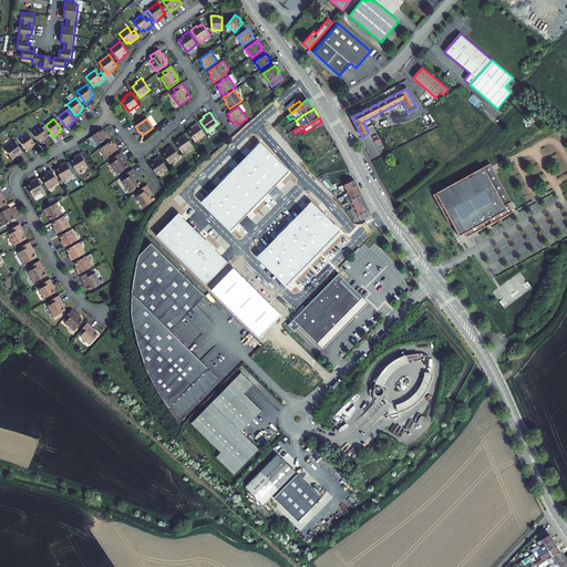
[(192,129),(187,132),(195,142),(205,135),(196,123),(191,127),(192,129)]
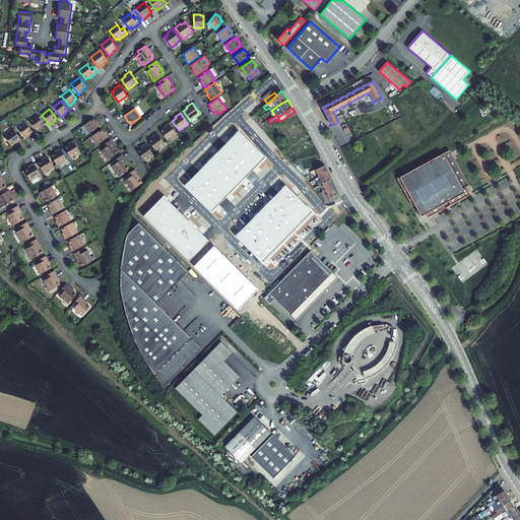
[(42,127),(45,125),(38,115),(29,121),(38,132),(43,128),(42,127)]
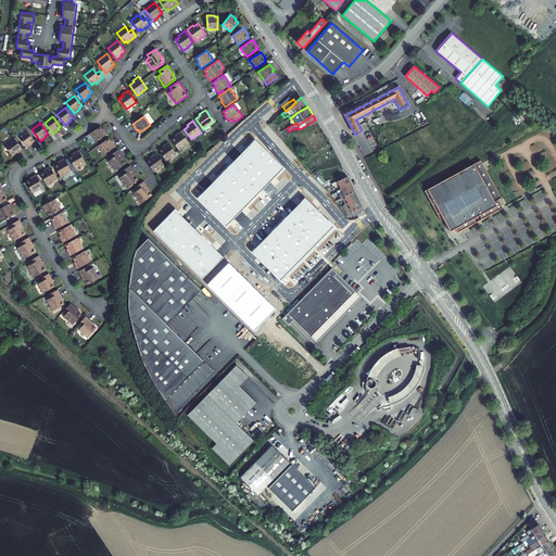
[(102,129),(100,126),(87,136),(92,144),(96,141),(96,142),(108,135),(103,128),(102,129)]
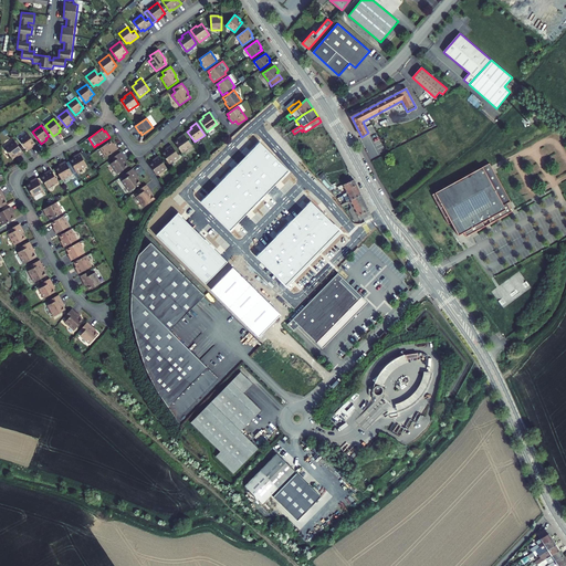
[(32,146),(35,144),(28,133),(19,139),(28,152),(33,147),(32,146)]
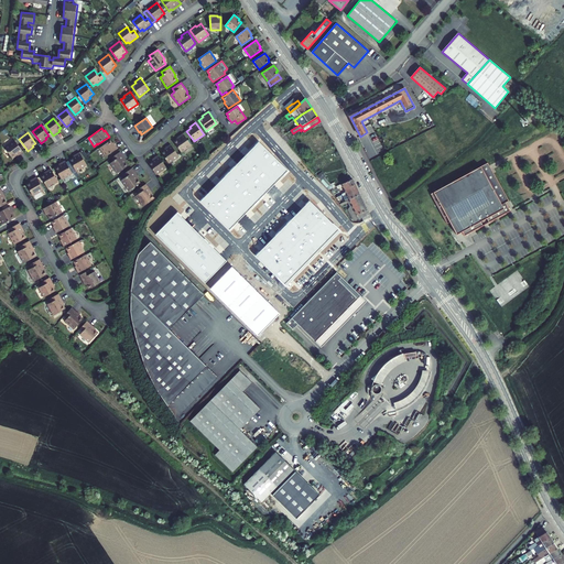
[(177,139),(174,142),(182,152),(192,145),(183,133),(177,138),(177,139)]
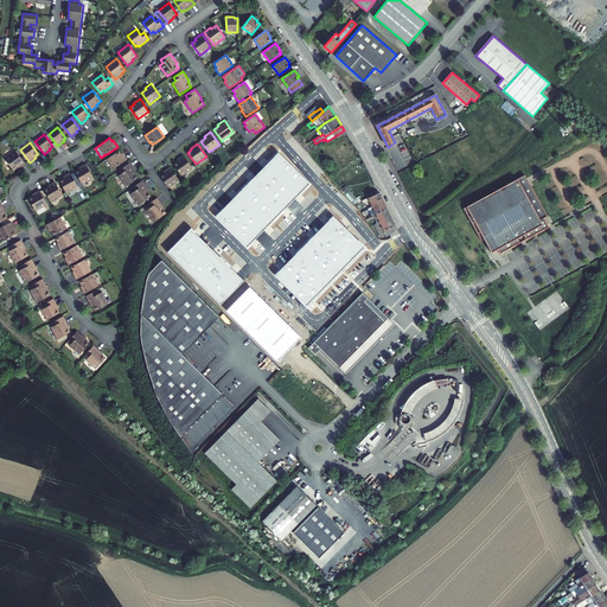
[(19,168),(25,164),(16,151),(5,159),(13,171),(18,167),(19,168)]
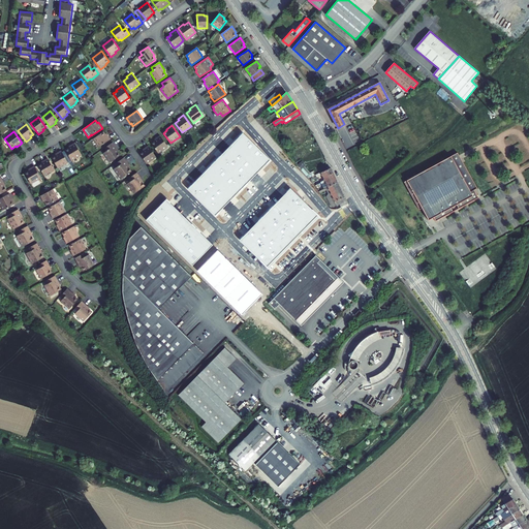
[(105,134),(103,131),(93,138),(99,147),(111,139),(106,133),(105,134)]
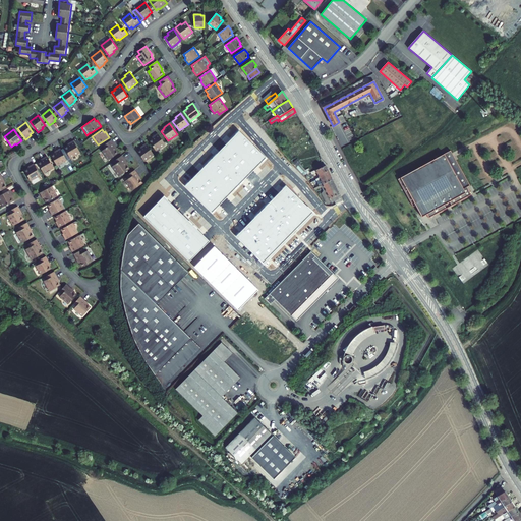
[(266,158),(239,131),(185,186),(212,213),(266,158)]
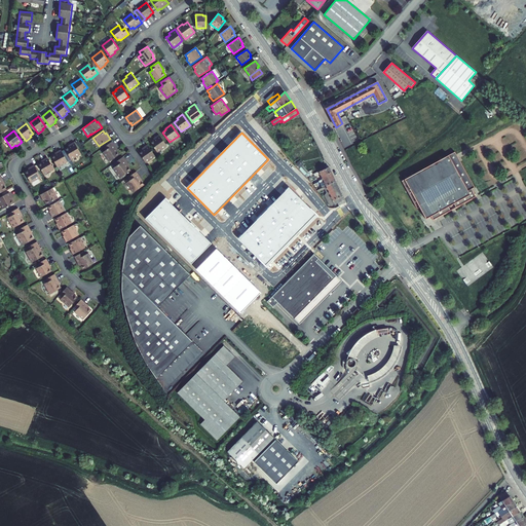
[(154,140),(150,142),(157,152),(166,146),(159,135),(153,139),(154,140)]
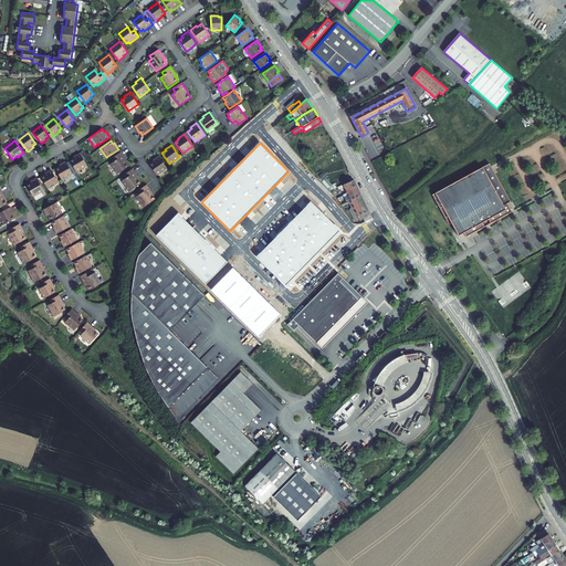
[(70,160),(76,171),(87,166),(80,153),(73,156),(74,158),(70,160)]
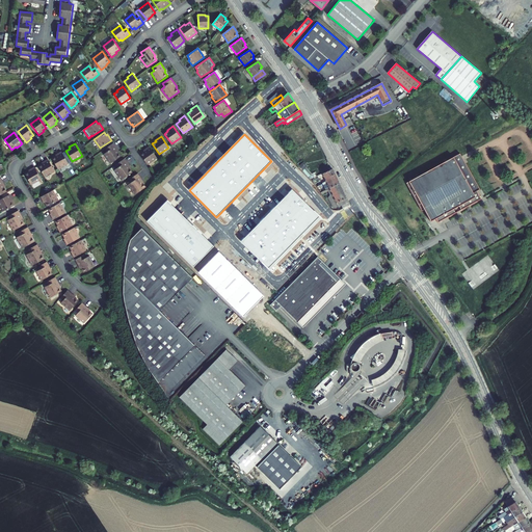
[(120,152),(113,143),(105,149),(107,152),(104,154),(110,163),(121,156),(118,153),(120,152)]
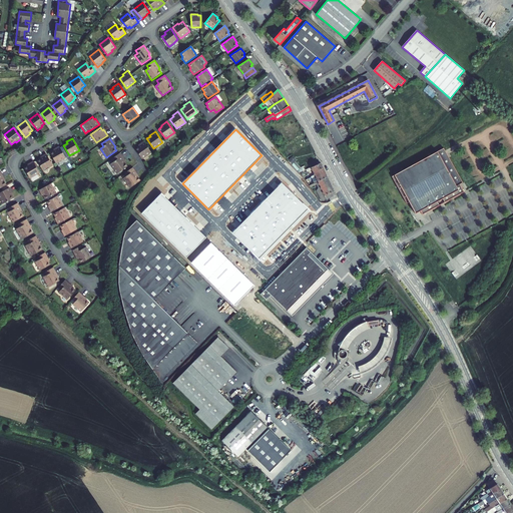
[(139,146),(135,148),(141,157),(142,158),(151,152),(143,141),(138,145),(139,146)]
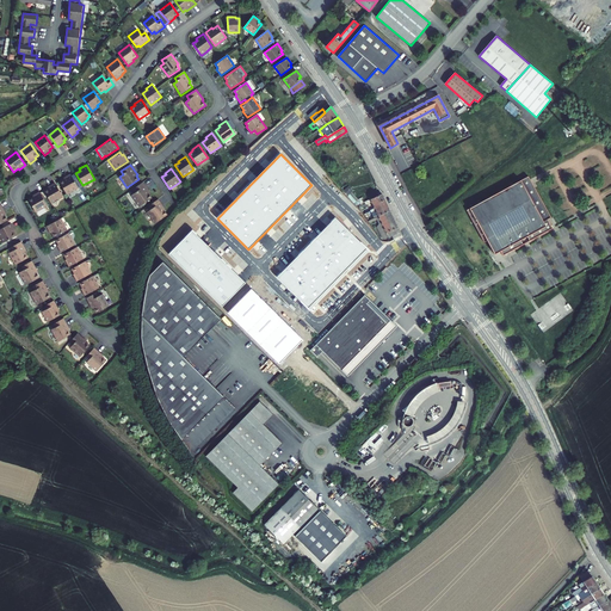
[(60,181),(67,195),(79,187),(71,174),(63,178),(65,179),(60,181)]
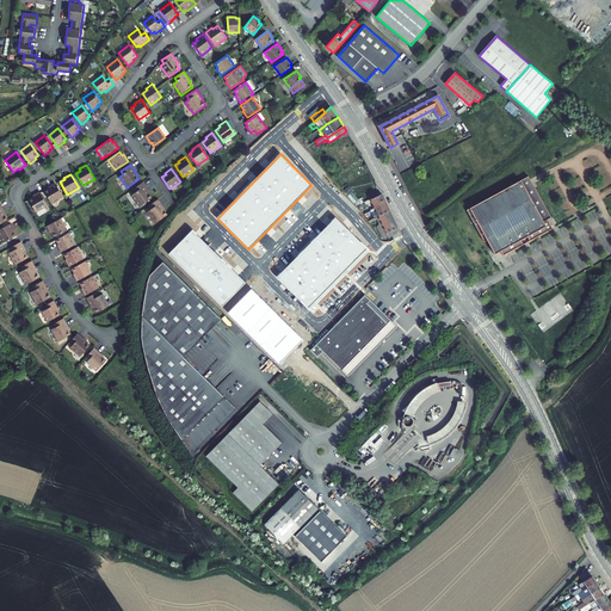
[(529,176),(467,210),(485,242),(487,240),(494,254),(500,251),(503,255),(523,245),(520,240),(528,236),(529,235),(531,240),(553,228),(548,220),(550,217),(529,176)]
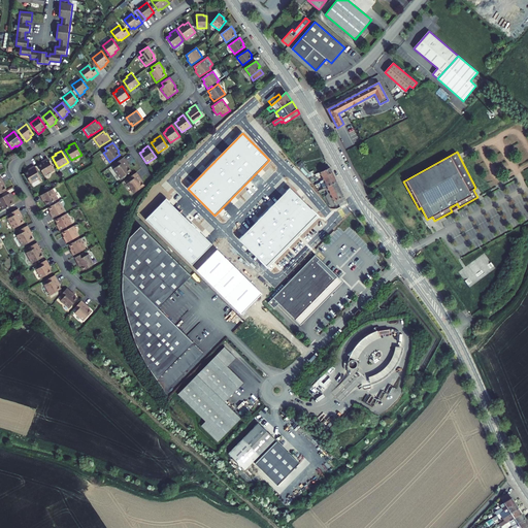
[(38,165),(44,175),(55,170),(47,158),(41,161),(42,163),(38,165)]
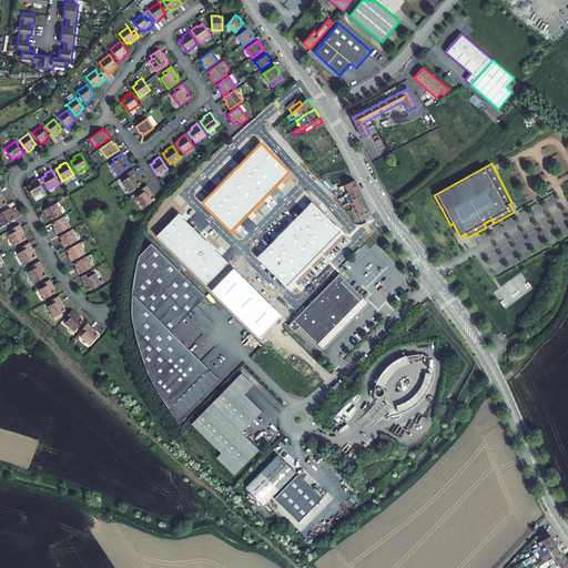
[(139,179),(132,170),(123,176),(125,179),(122,182),(130,192),(141,184),(138,180),(139,179)]
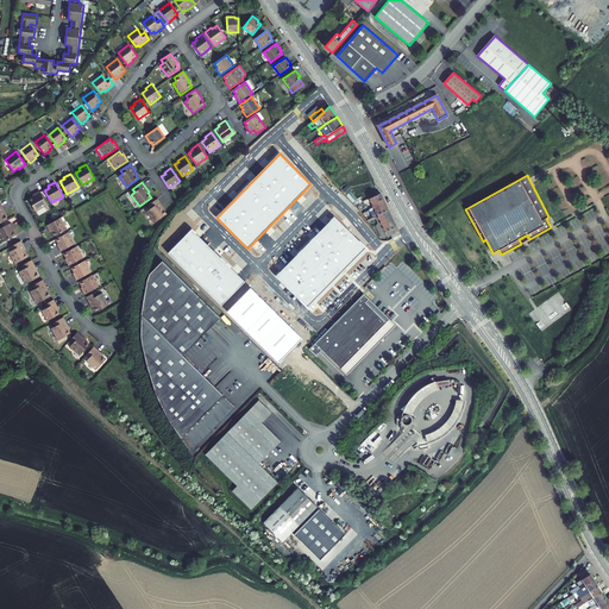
[(29,199),(36,212),(48,205),(39,192),(32,195),(33,196),(29,199)]
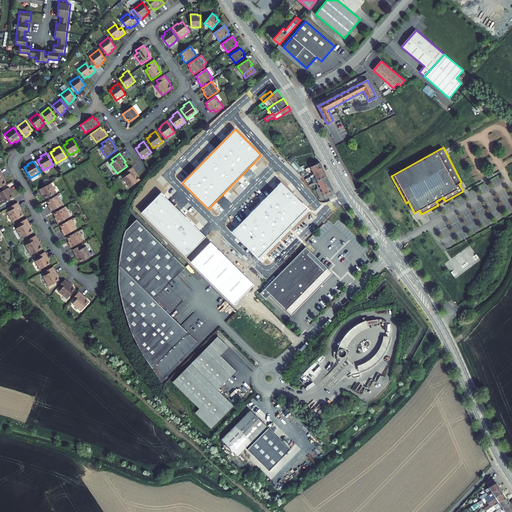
[(320,162),(310,167),(314,174),(310,176),(312,178),(320,174),(317,170),(322,167),(320,162)]
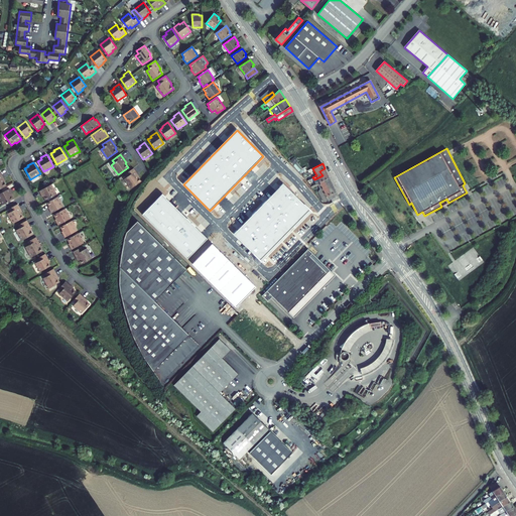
[(139,176),(133,168),(125,174),(127,177),(124,179),(131,188),(141,181),(138,177),(139,176)]
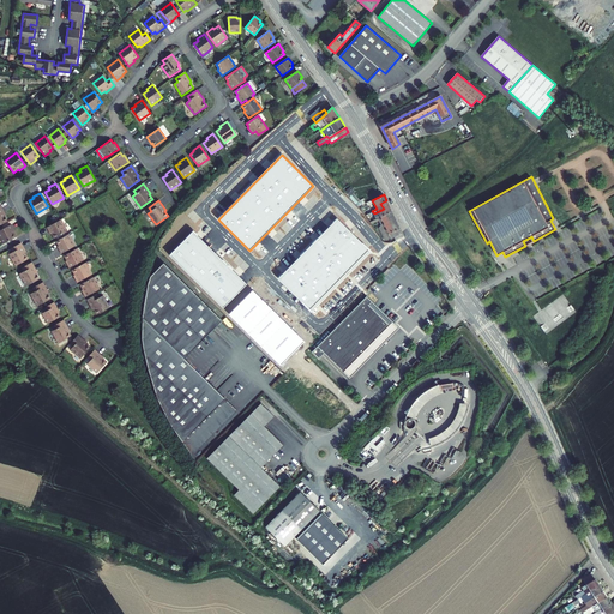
[(392,212),(386,200),(380,204),(384,209),(374,214),(377,220),(378,218),(380,217),(392,212)]
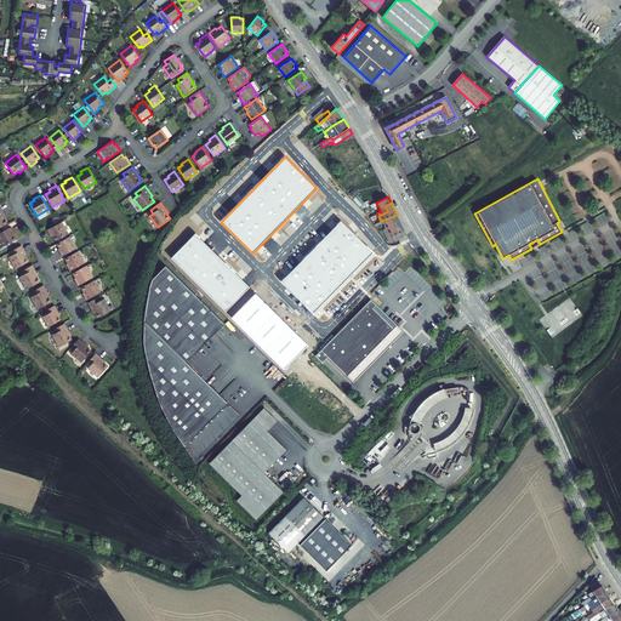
[(386,233),(391,243),(394,241),(396,241),(399,240),(400,243),(409,239),(406,233),(397,215),(385,220),(391,232),(386,233)]
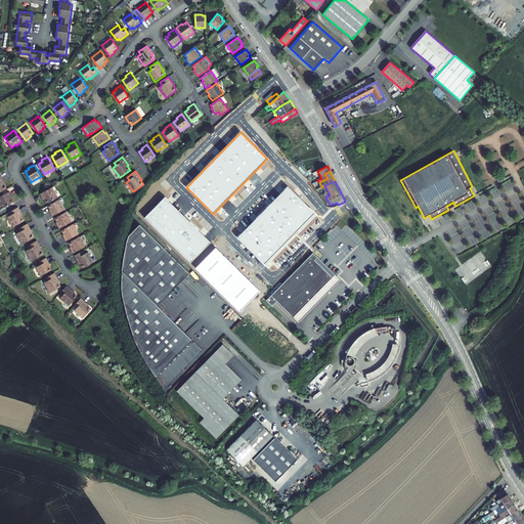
[(52,187),(40,194),(43,200),(44,200),(47,204),(57,198),(52,187)]
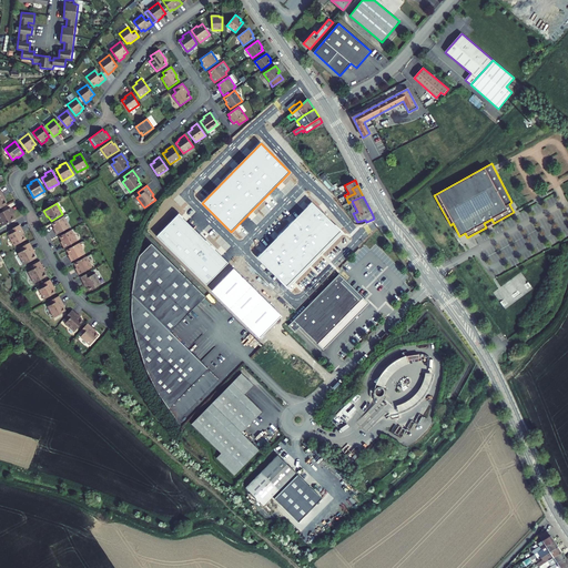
[(342,231),(312,203),(257,259),(287,287),(342,231)]
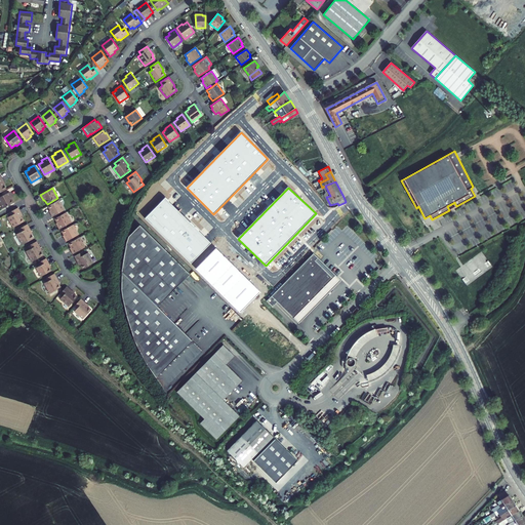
[(0,197),(0,203),(3,208),(13,203),(11,199),(12,198),(9,192),(0,197)]
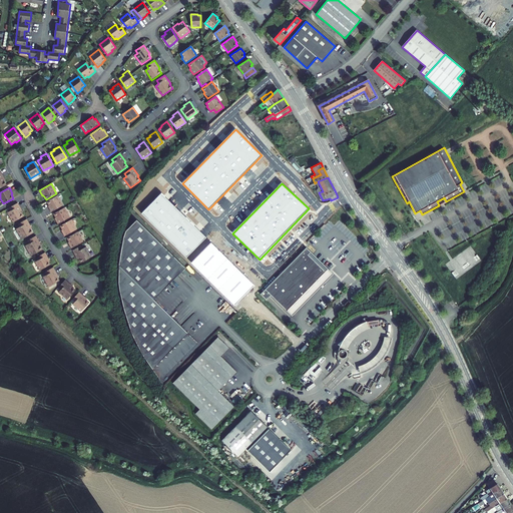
[(161,193),(141,213),(186,258),(206,237),(161,193)]
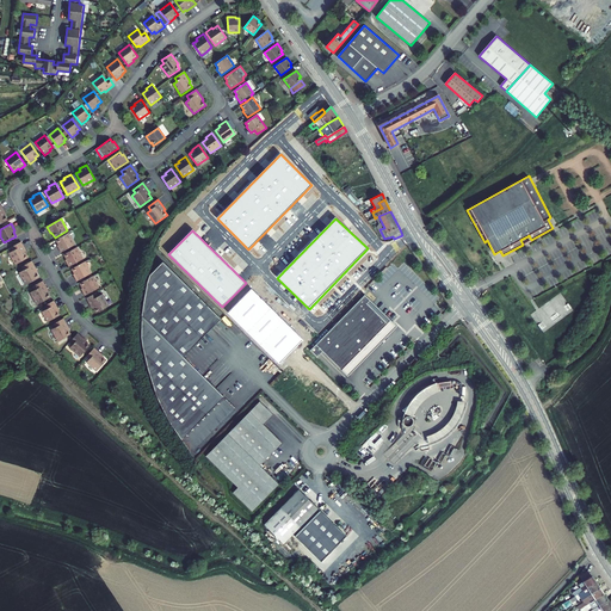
[(75,245),(68,233),(56,240),(59,245),(57,246),(61,252),(75,245)]
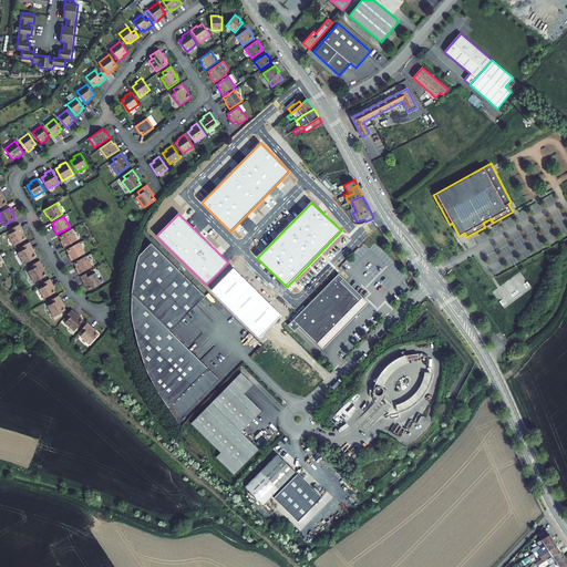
[(20,224),(10,229),(12,233),(9,235),(14,246),(27,239),(23,235),(26,234),(20,224)]
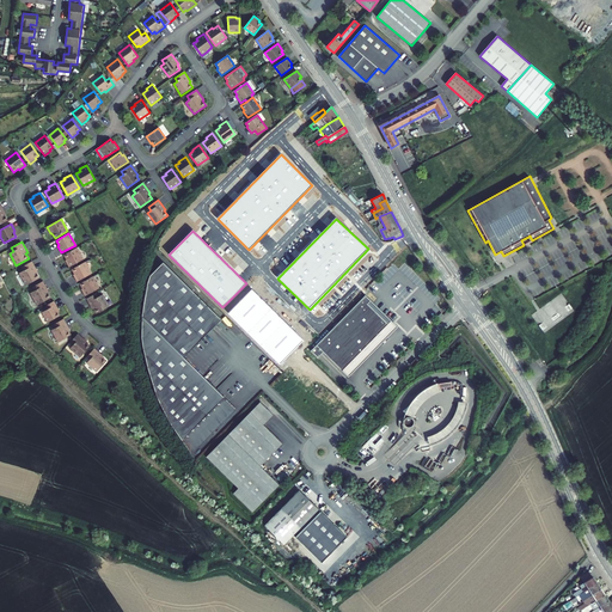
[(84,259),(77,248),(63,255),(67,259),(66,261),(69,267),(84,259)]
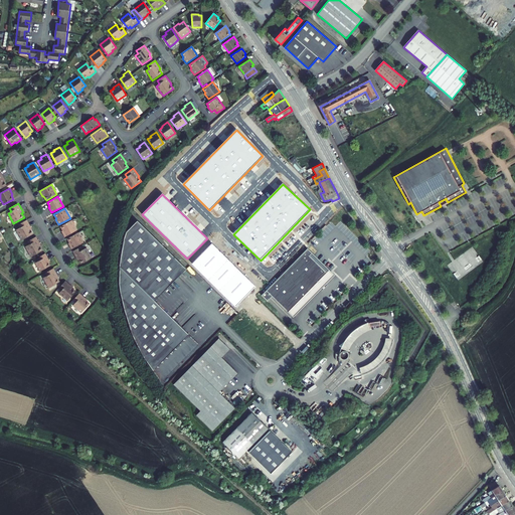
[(32,228),(27,220),(18,224),(20,227),(16,229),(22,240),(33,234),(30,229),(32,228)]
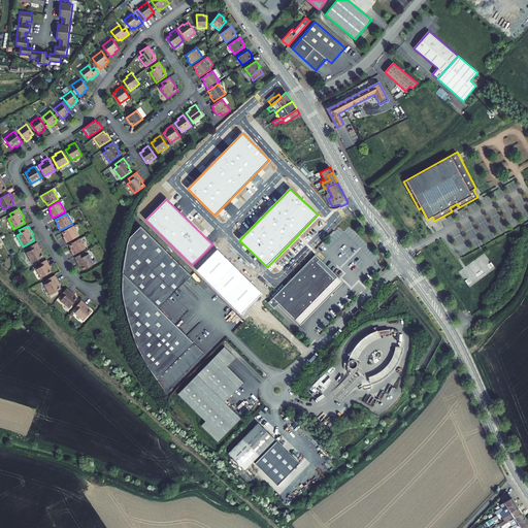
[(78,236),(73,226),(62,232),(64,236),(63,237),(66,243),(78,236)]
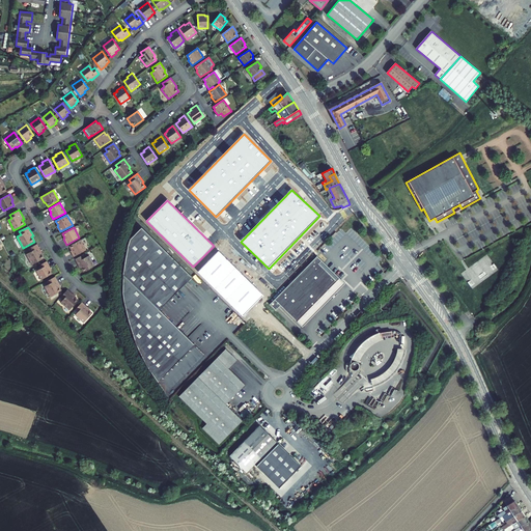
[(166,394),(205,355),(159,310),(192,277),(141,227),(130,240),(127,252),(123,273),(122,292),(123,301),(128,318),(136,344),(148,369),(166,394)]
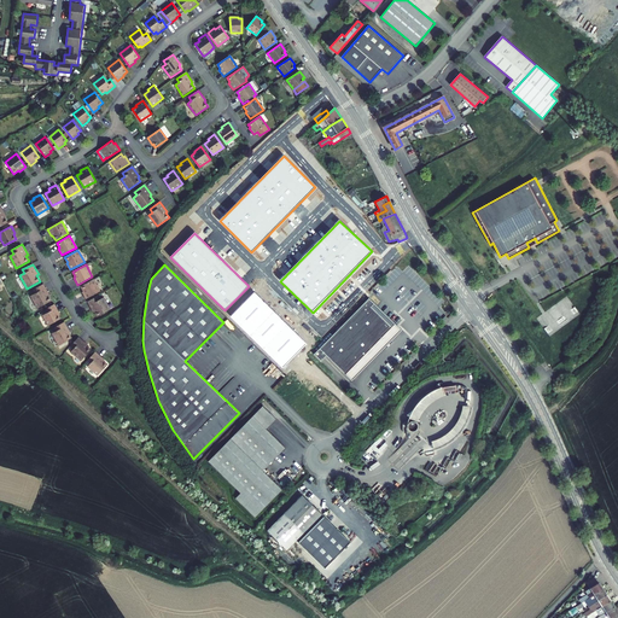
[(100,291),(93,279),(81,286),(83,291),(82,292),(86,299),(100,291)]
